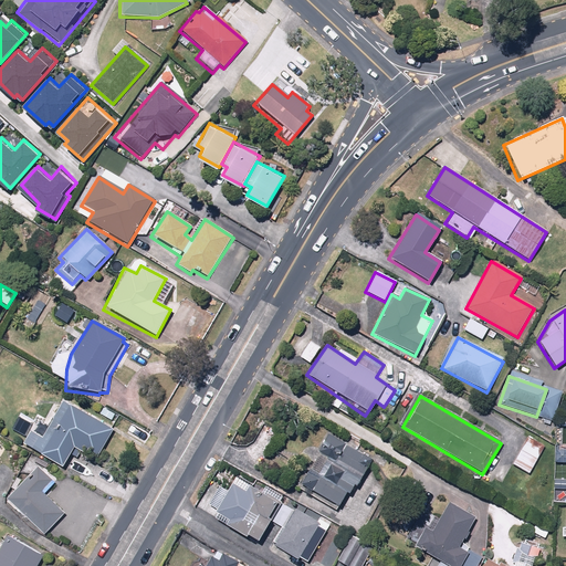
[(111,429),(63,400),(60,399),(31,448),(62,467),(72,450),(92,461),(111,429)]
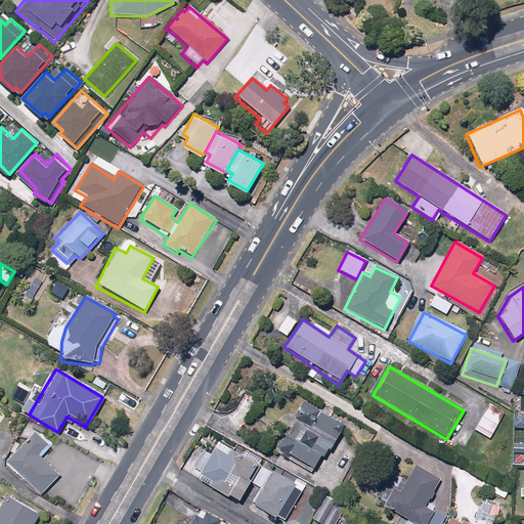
[(505,415),(488,404),(473,431),(488,441),(505,415)]
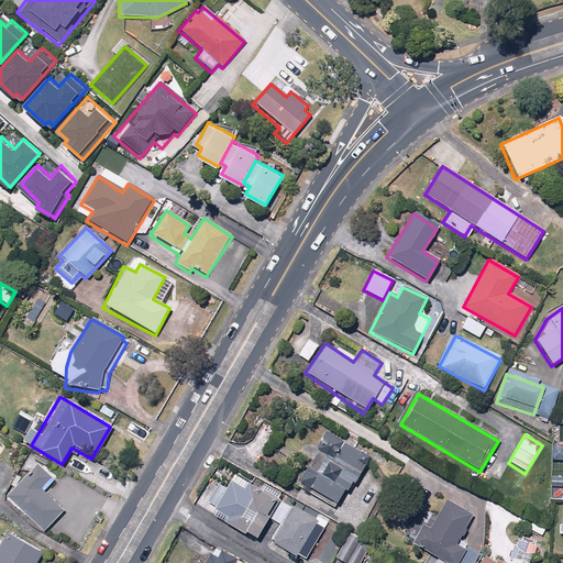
[(296,481),(297,481),(334,504),(343,492),(345,494),(351,485),(353,486),(368,459),(342,440),(323,440),(317,451),(323,454),(316,471),(305,465),(296,481)]
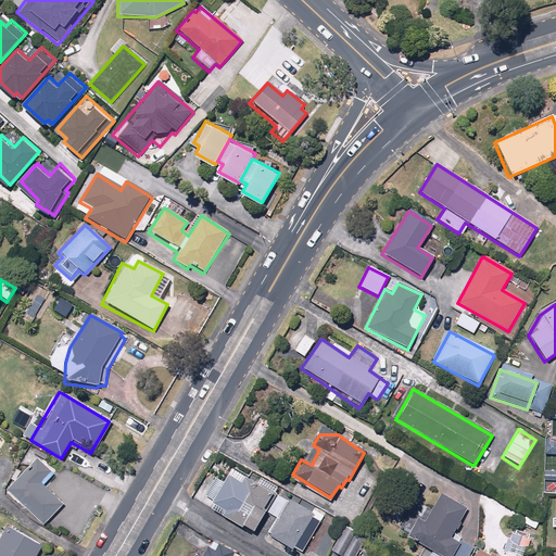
[(36,459),(34,462),(4,491),(41,527),(62,505),(40,484),(50,474),(36,459)]
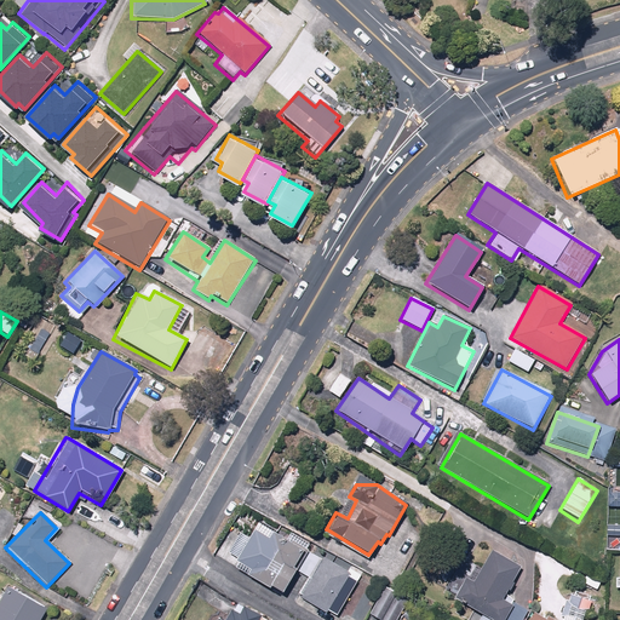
[(268,540),(253,530),(234,562),(247,570),(244,577),(268,591),(268,590),(277,596),(292,573),(290,570),(300,552),(270,534),(268,540)]
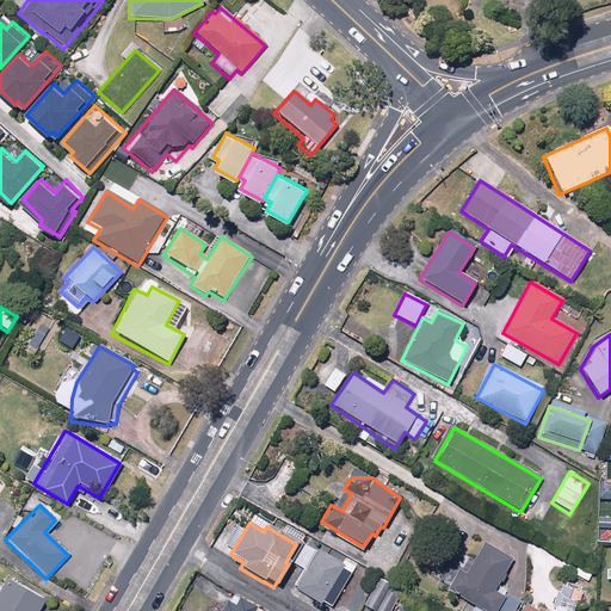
[(341,566),(306,543),(304,542),(291,563),(302,569),(290,588),(320,606),(323,603),(329,606),(355,567),(345,561),(341,566)]
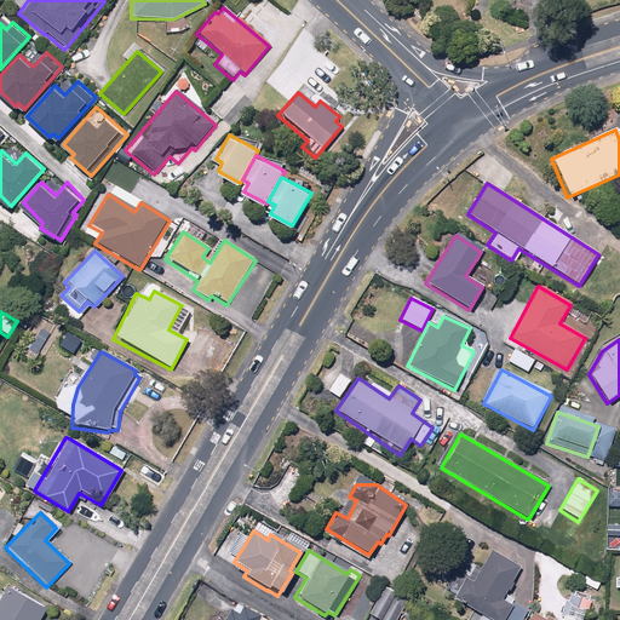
[(520,566),(489,550),(476,575),(457,566),(441,596),(471,612),(466,619),(523,619),(529,609),(504,597),(520,566)]
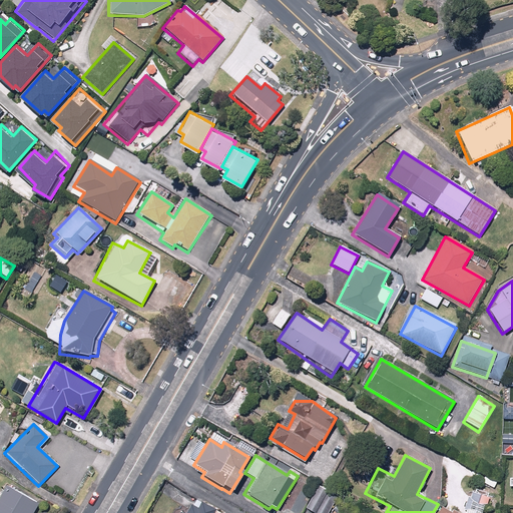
[(314,512),(328,512),(336,498),(315,487),(304,508),(314,512)]
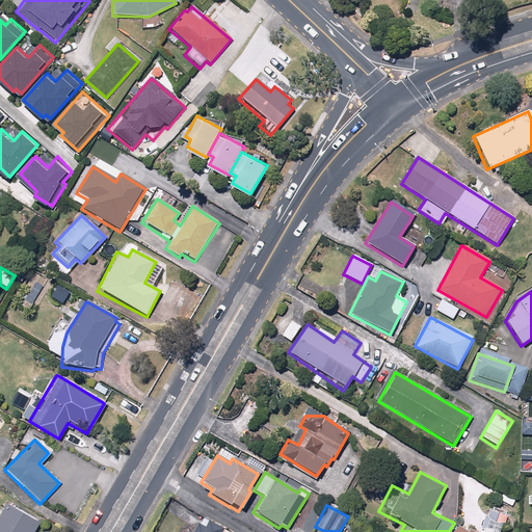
[(32,531),(37,523),(5,506),(0,515),(0,531),(32,531)]
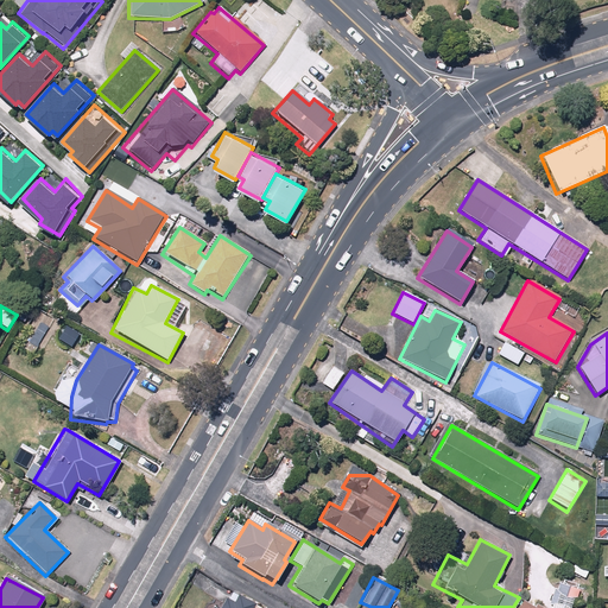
[(255,607),(233,595),(227,607),(222,603),(220,607),(255,607)]
